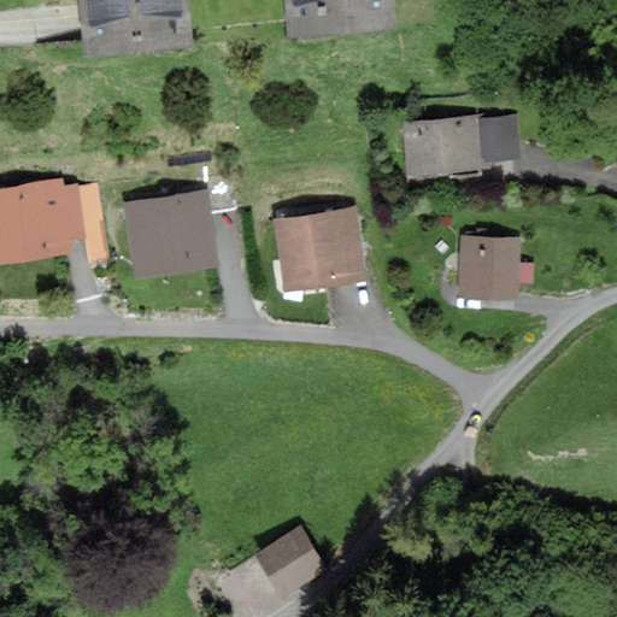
[(195,0),(88,0),(92,56),(199,50),(195,0)]
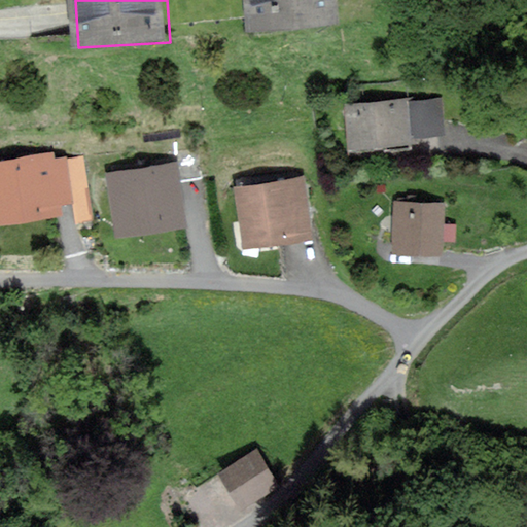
[(337,0),(247,0),(249,31),(338,28),(337,0)]
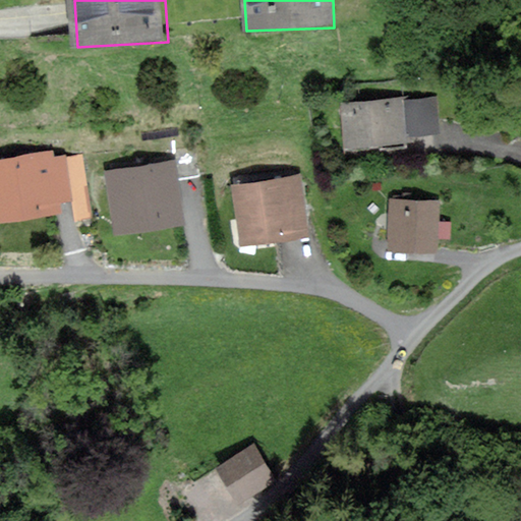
[(431,100),(347,104),(349,143),(433,138),(431,100)]
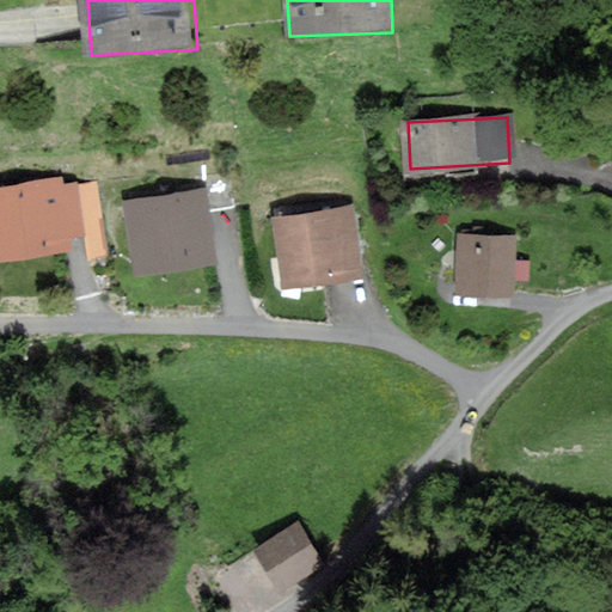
[(71,182),(0,190),(0,263),(79,254),(71,182)]
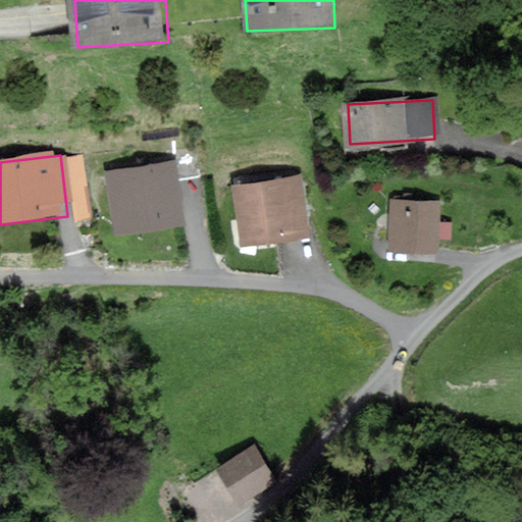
[(175,160),(105,172),(117,238),(187,224),(175,160)]
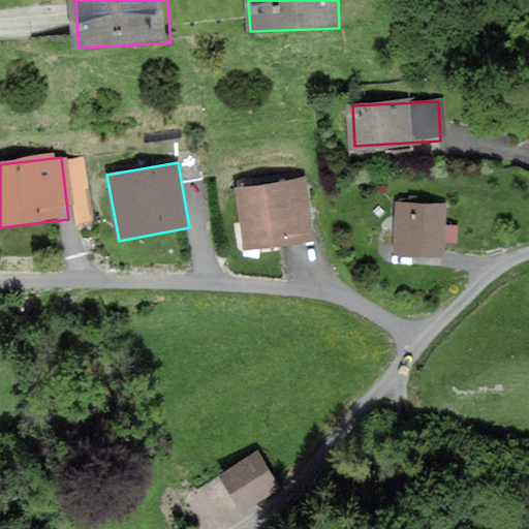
[(308,177),(234,184),(241,252),(315,245),(308,177)]
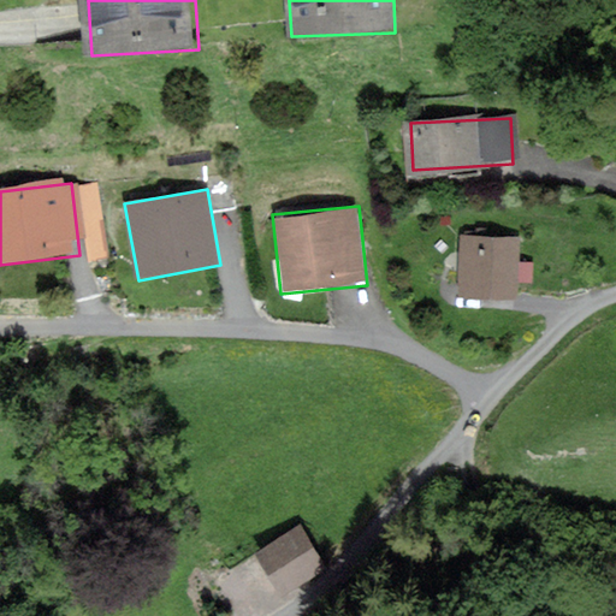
[(519,235),(457,235),(457,302),(519,302),(519,235)]
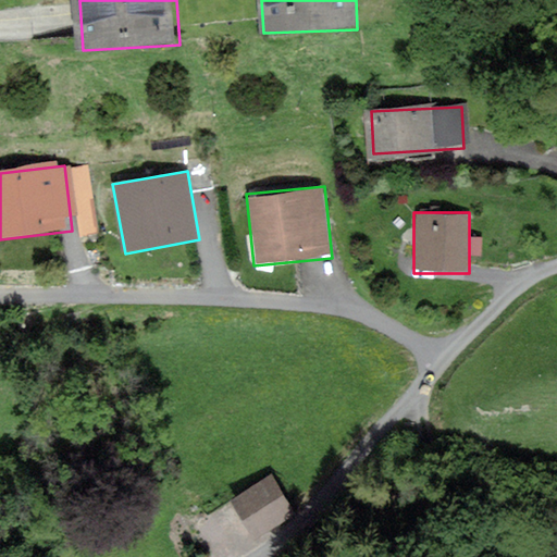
[(270,477),(233,502),(257,539),(294,514),(270,477)]
